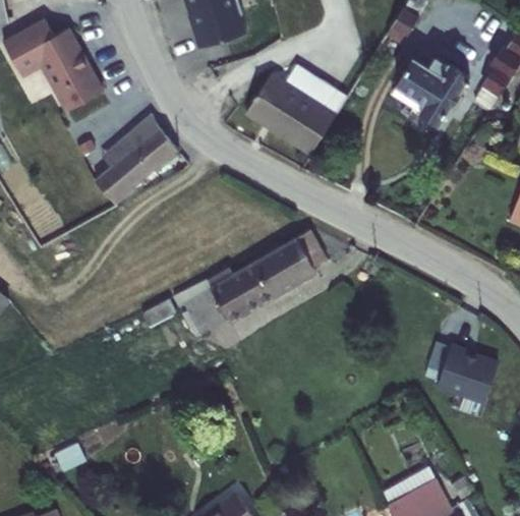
[(182,0),(183,1),(184,0),(186,0),(191,12),(185,14),(195,48),(241,34),(235,15),(238,14),(234,0),(182,0)]
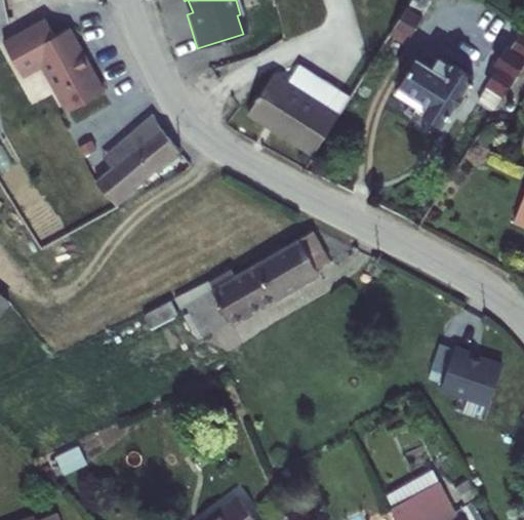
[(428,0),(414,0),(411,6),(421,11),(428,0)]
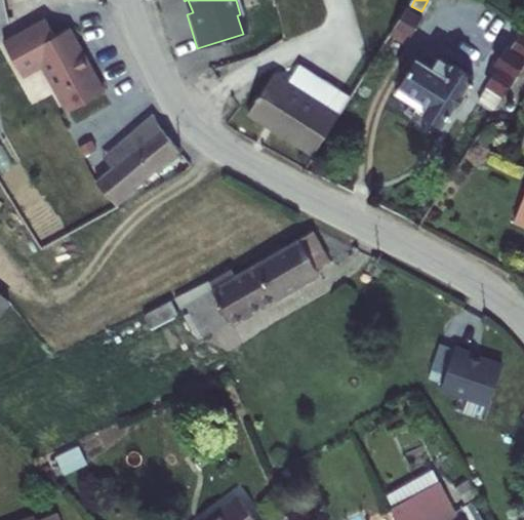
[(419,21),(406,13),(387,43),(399,50),(419,21)]
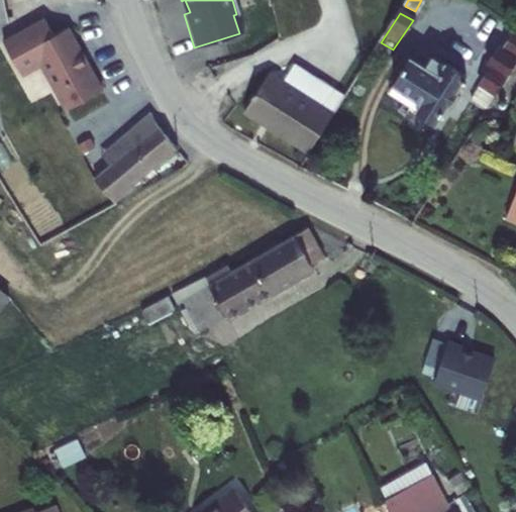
[(486,61),(491,63),(472,98),(482,104),(492,82),(502,88),(515,61),(515,13),(499,47),(495,45),(486,61)]
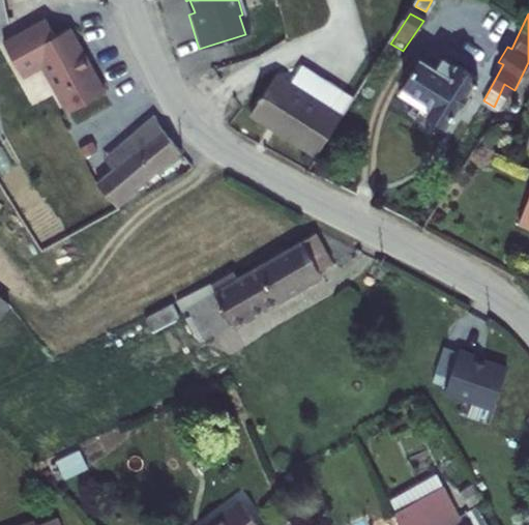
[(43,19),(0,41),(19,78),(39,66),(64,114),(101,94),(68,31),(54,38),(43,19)]
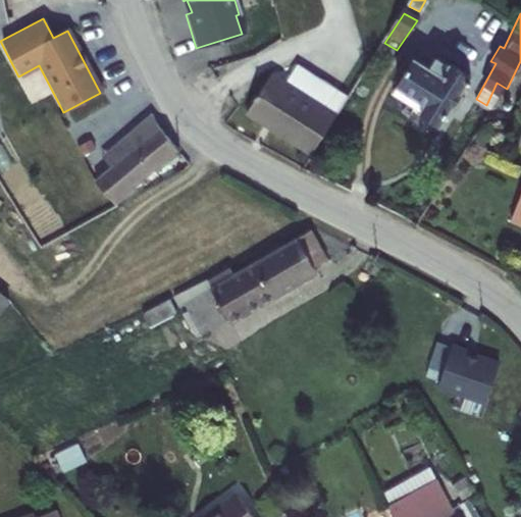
[(275,71),(248,110),(312,154),(337,114),(322,103),(333,87),(335,84),(325,78),(324,80),(300,63),(288,80),(275,71)]
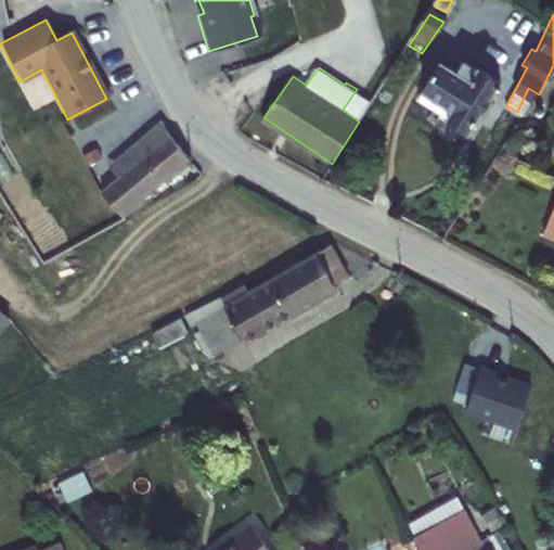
[(458,77),(442,68),(427,92),(460,111),(452,122),(446,117),(440,125),(453,132),(459,126),(471,133),(481,115),(486,117),(497,102),(491,100),(500,85),(484,75),(480,78),(464,67),(458,77)]
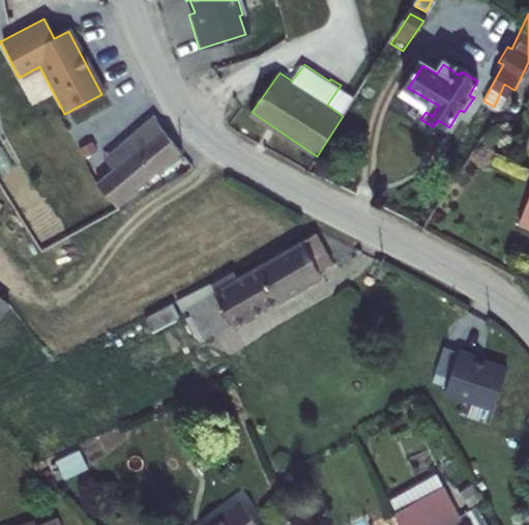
[(354,98),(339,88),(327,105),(343,116),(354,98)]
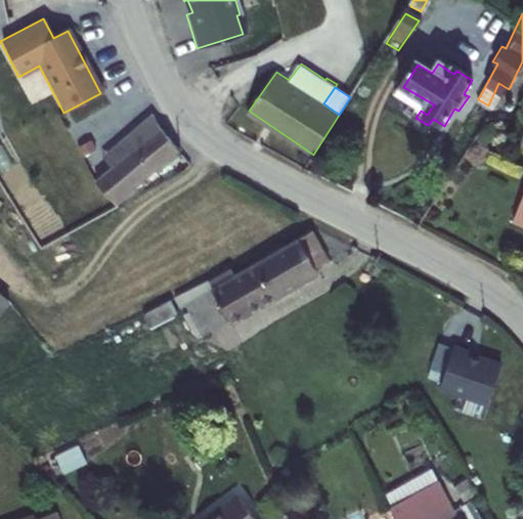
[(434,104),(403,87),(397,97),(421,111),(427,115),(434,104)]
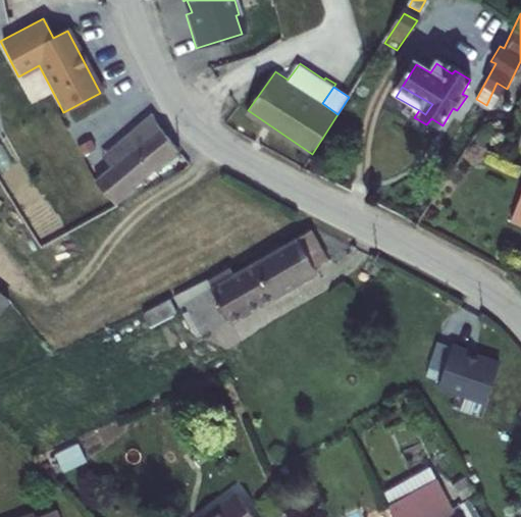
[(116,162),(92,182),(110,204),(174,153),(149,117),(107,151),(116,162)]
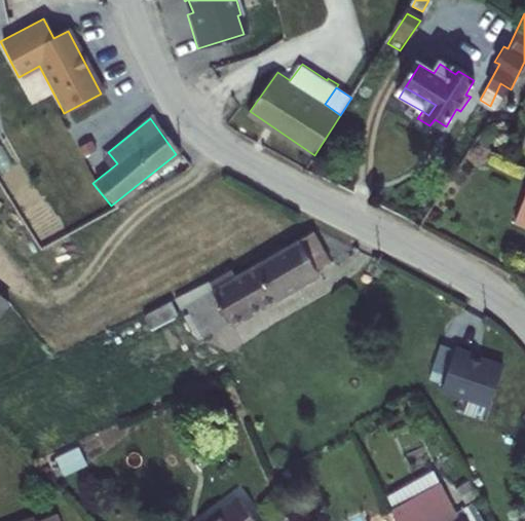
[(524,186),(509,223),(524,229),(524,186)]
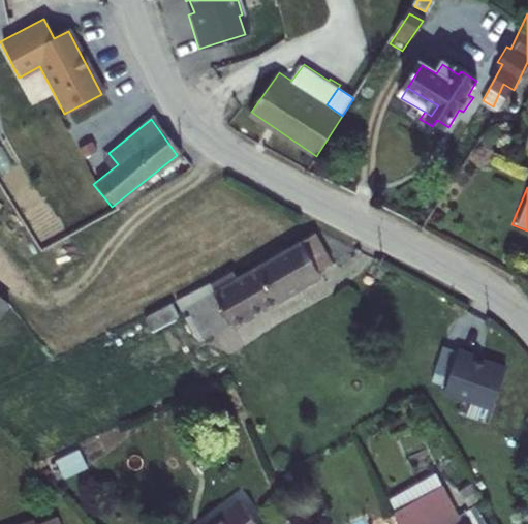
[(333,263),(316,234),(258,269),(278,302),(321,276),(318,270),(333,263)]
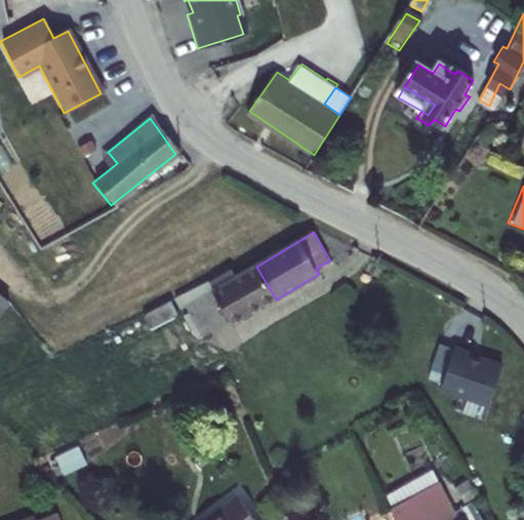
[(276,300),(256,267),(236,279),(211,293),(224,314),(217,318),(224,327),(229,323),(231,326),(276,300)]
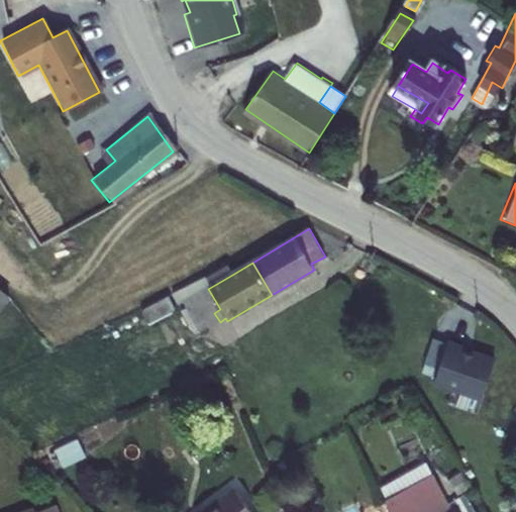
[(228,269),(205,280),(208,289),(232,275),(228,269)]
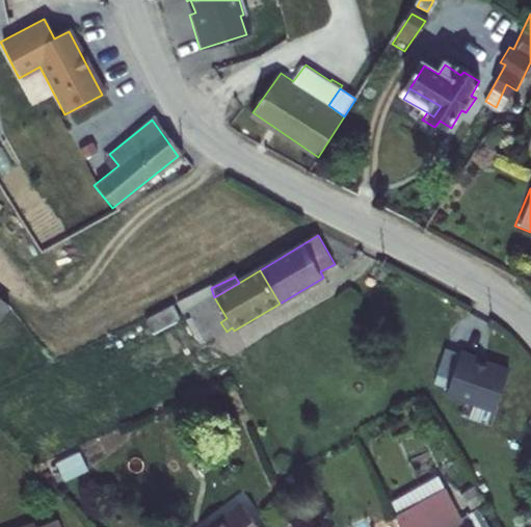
[(214,326),(205,332),(212,344),(234,331),(232,327),(227,332),(220,322),(227,318),(214,297),(206,302),(211,310),(206,313),(214,326)]
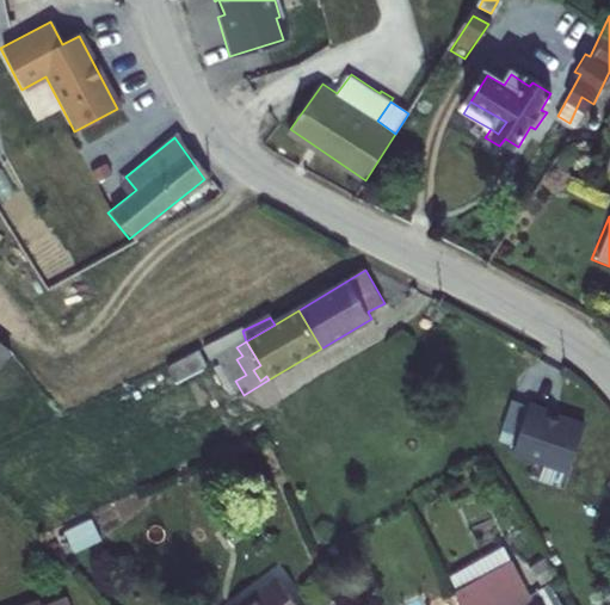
[(0,369),(12,357),(0,344),(0,369)]
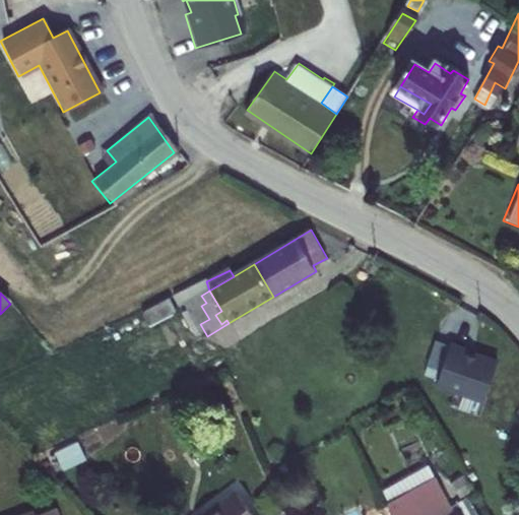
[(201,296),(187,304),(200,324),(209,319),(201,306),(206,303),(201,296)]
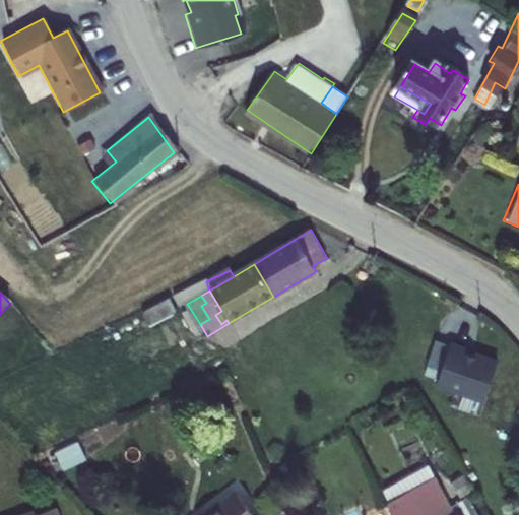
[(471,365),(456,356),(434,391),(476,419),(498,384),(470,367),(471,365)]
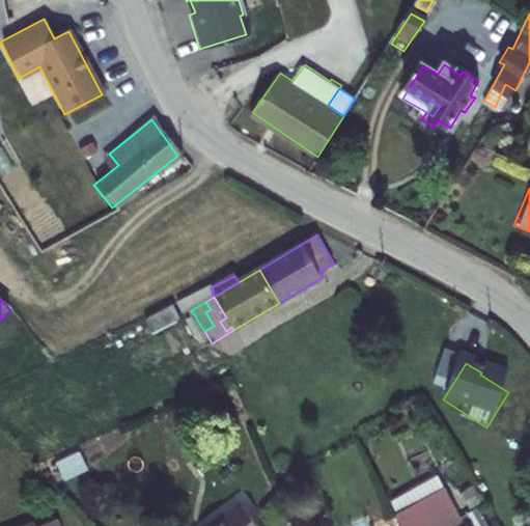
[(64,478),(87,472),(83,457),(60,463),(64,478)]
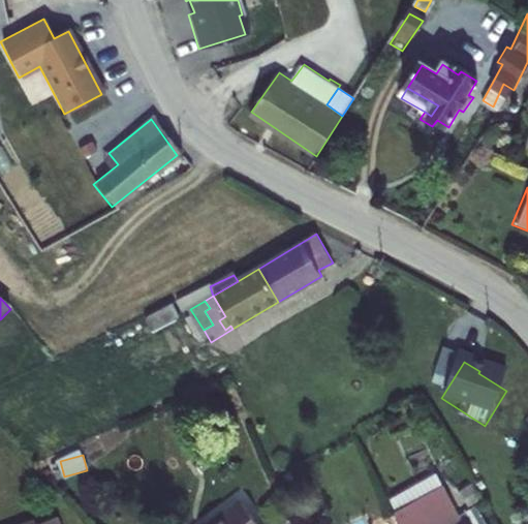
[(440,486),(390,512),(396,523),(477,523),(472,512),(456,520),(440,486)]
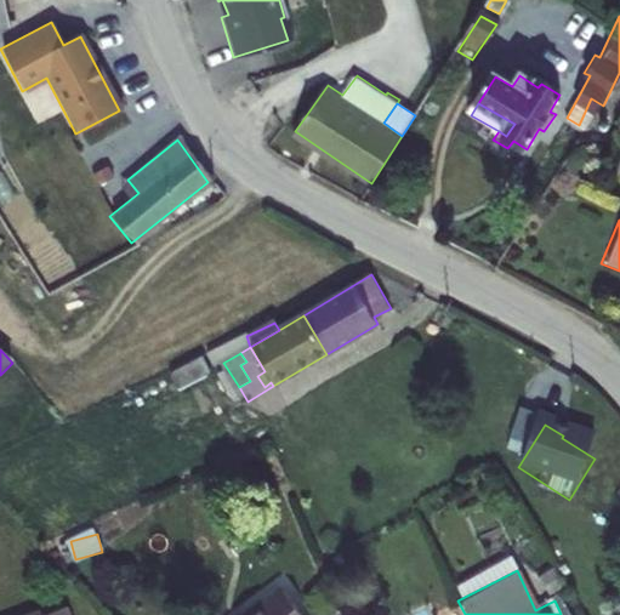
[(300,614),(283,586),(240,614),(300,614)]
